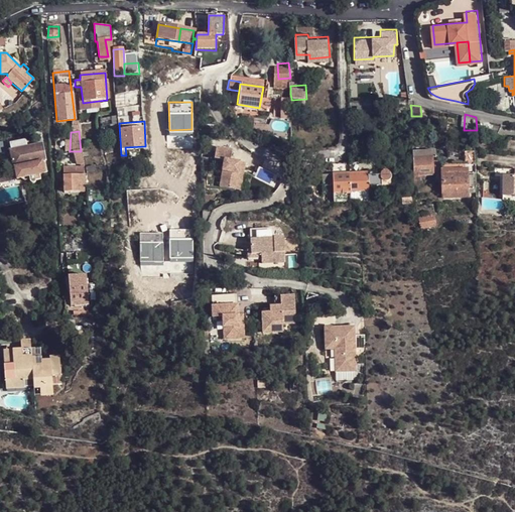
[(8,141),(9,149),(25,145),(24,140),(24,138),(8,141)]
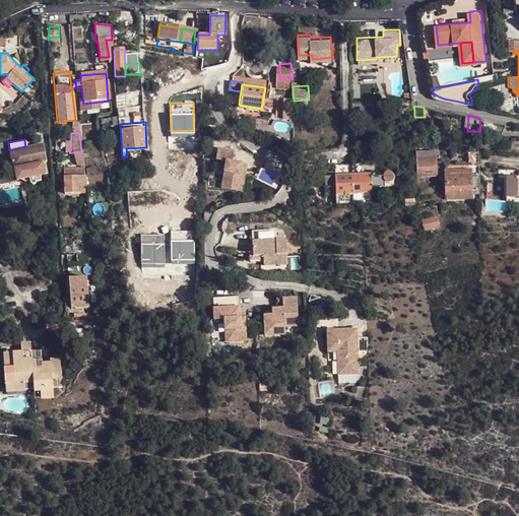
[(9,150),(8,150),(14,181),(44,175),(42,162),(45,160),(42,143),(33,145),(25,146),(9,150)]
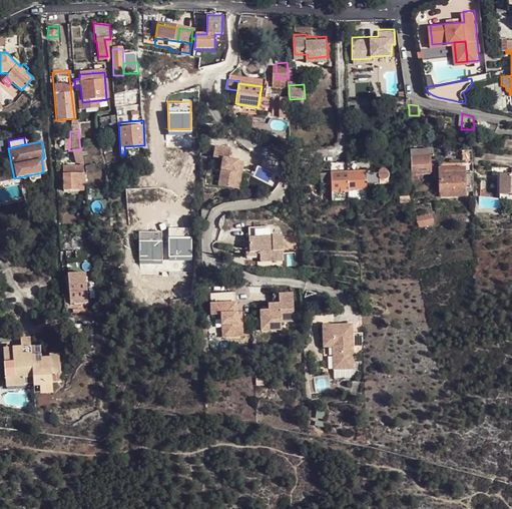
[(433,146),(411,147),(411,154),(431,153),(433,153),(433,146)]
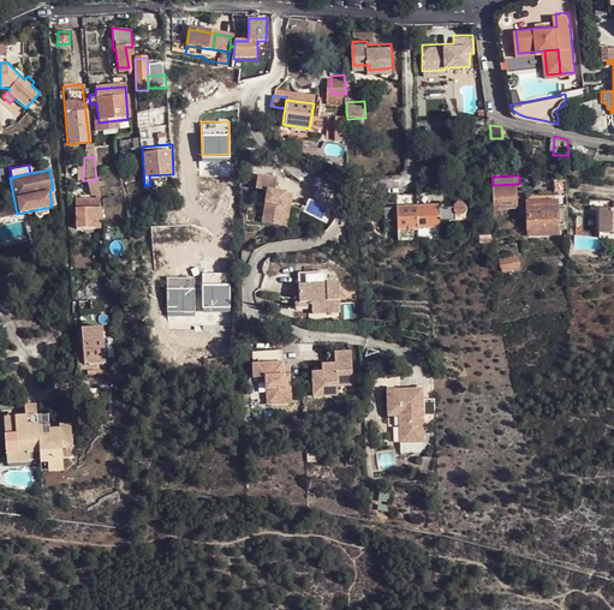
[(278,179),(257,177),(256,190),(268,192),(264,215),(272,216),(270,223),(281,226),(287,195),(274,192),(278,179)]
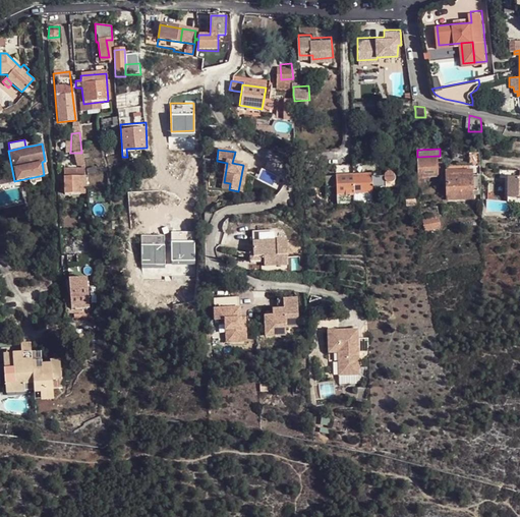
[(438,156),(417,157),(418,173),(421,173),(439,172),(438,156)]
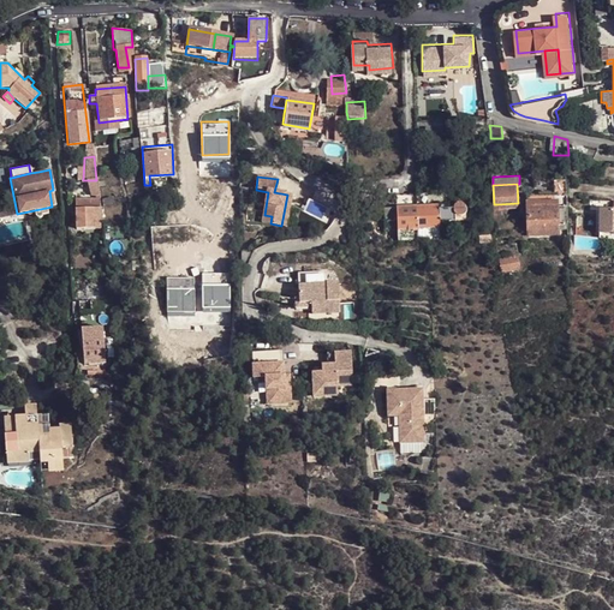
[(542,191),(528,192),(529,203),(542,202),(542,191)]
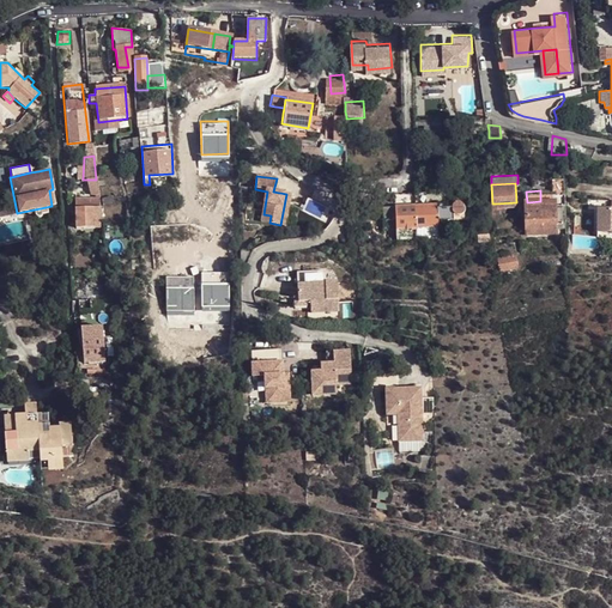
[(292,195),(286,194),(280,225),(288,226),(292,195)]
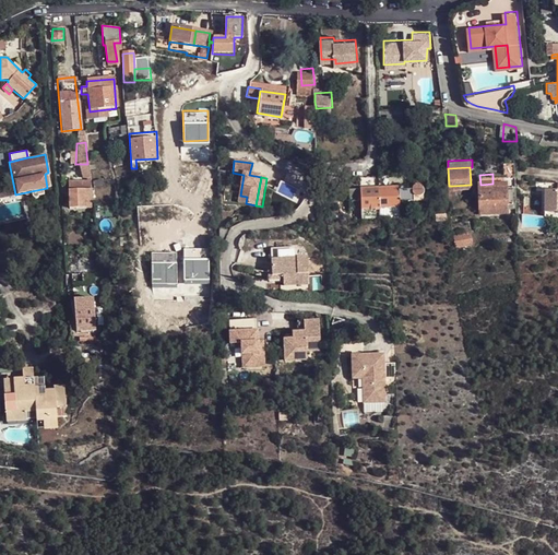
[(400,186),(380,188),(381,207),(400,207),(400,202),(414,201),(414,197),(422,197),(422,190),(423,186),(422,182),(418,180),(415,180),(412,182),(411,186),(400,186)]
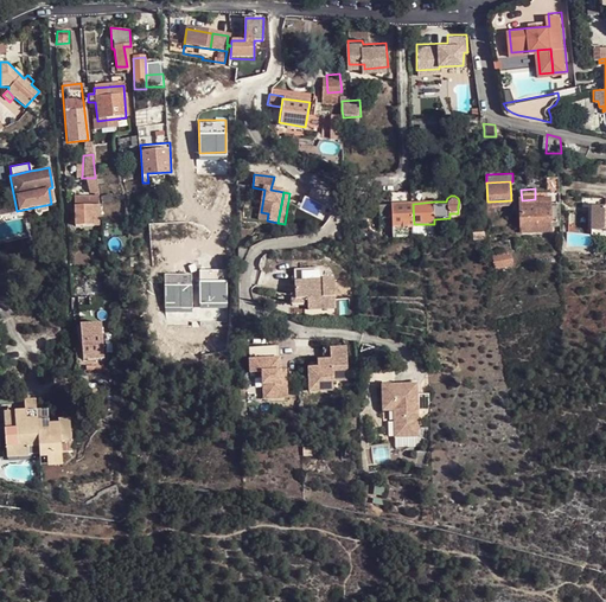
[(549,200),(521,202),(523,229),(550,228),(550,218),(549,200)]
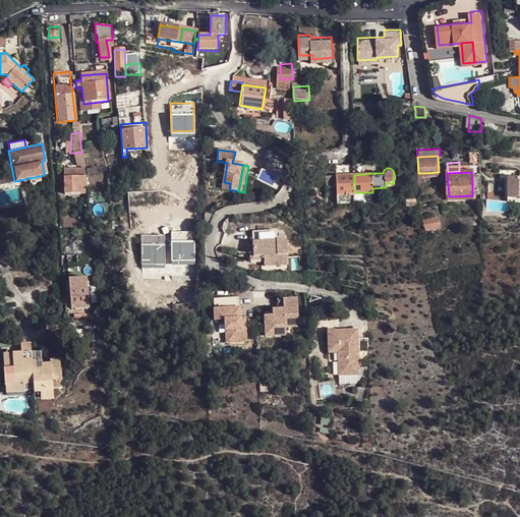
[(508,174),(507,193),(516,194),(519,193),(519,174),(519,175),(508,174)]
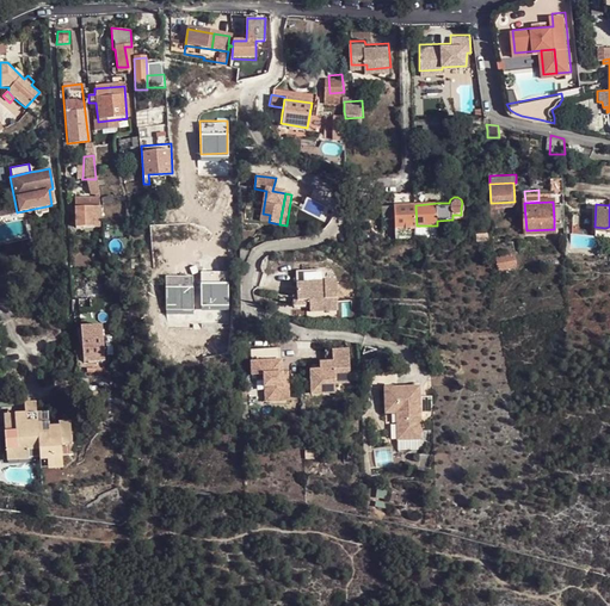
[(91,205),(73,206),(74,226),(92,224),(91,220),(91,206),(91,205)]
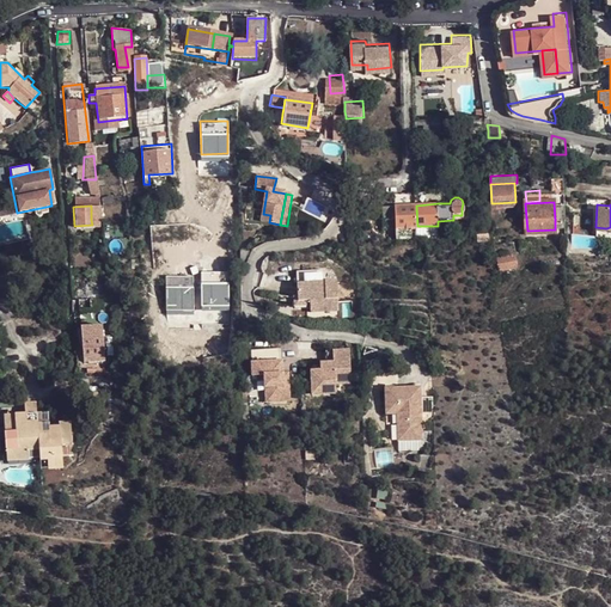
[(416,206),(396,207),(396,220),(397,238),(417,238),(417,233),(417,226),(416,206)]
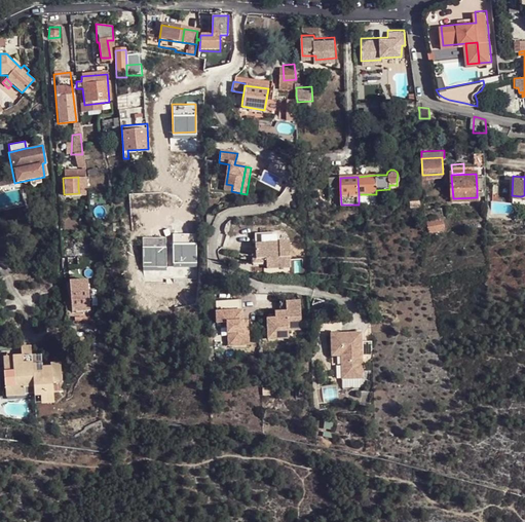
[(329,189),(340,189),(340,178),(328,178),(329,189)]
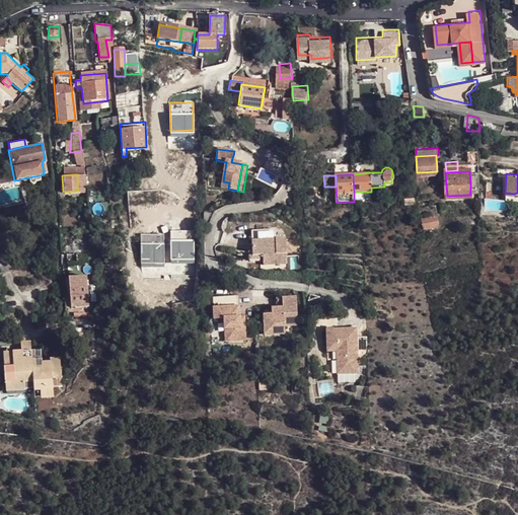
[(439,224),(437,215),(423,219),(425,227),(439,224)]
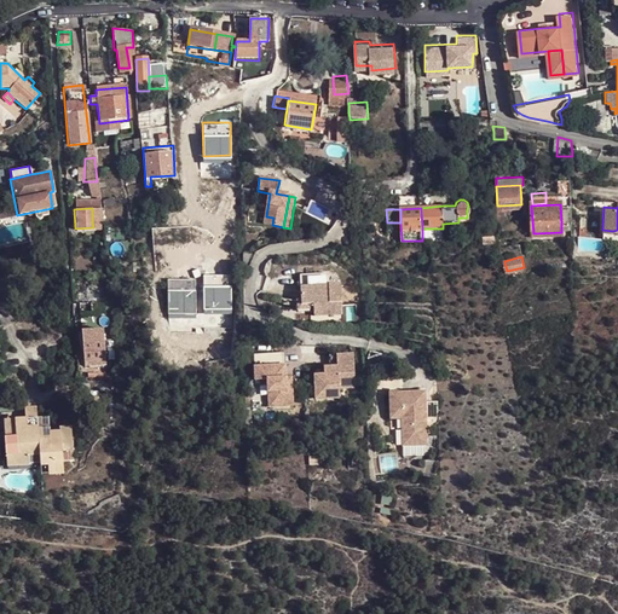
[(231,273),(202,274),(203,308),(232,307),(231,273)]
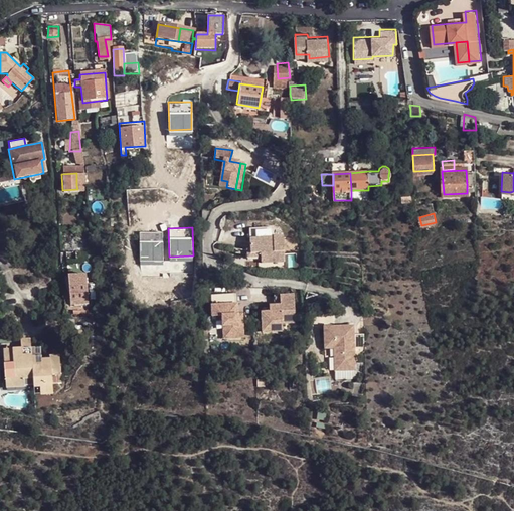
[(274,227),(250,228),(252,251),(285,250),(284,236),(275,237),(274,227)]
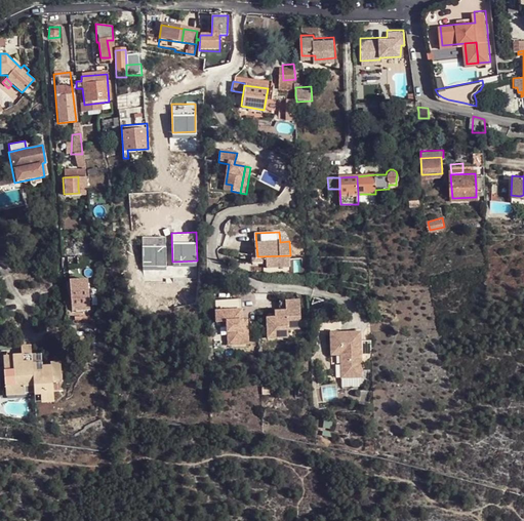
[(165,235),(142,235),(143,265),(166,266),(165,235)]
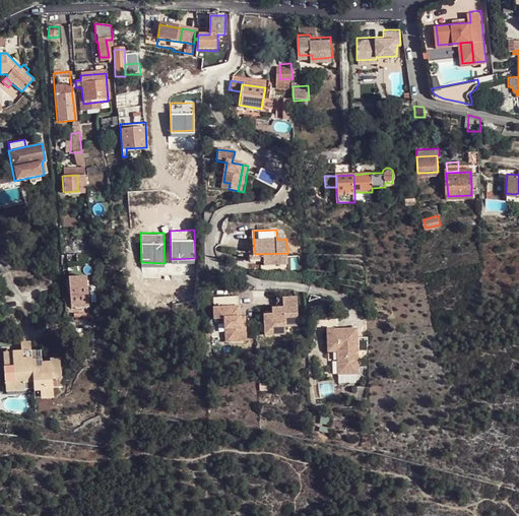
[(76,246),(66,247),(66,254),(77,254),(76,246)]
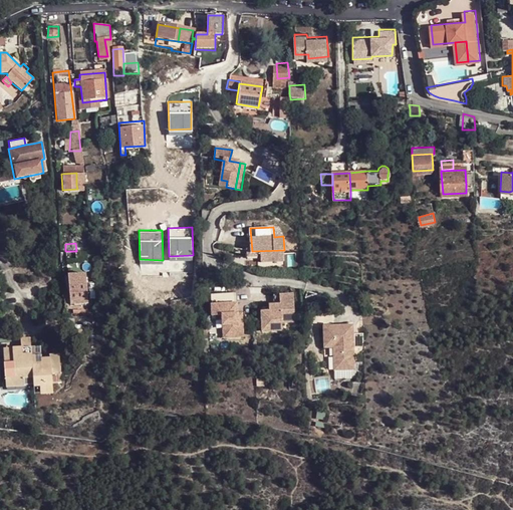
[(67,267),(67,277),(85,275),(84,267),(67,267)]
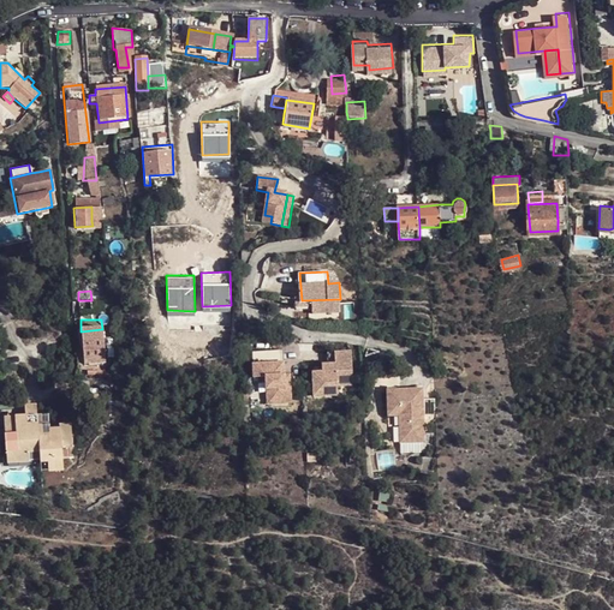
[(102,329),(81,332),(83,351),(84,365),(105,365),(102,329)]
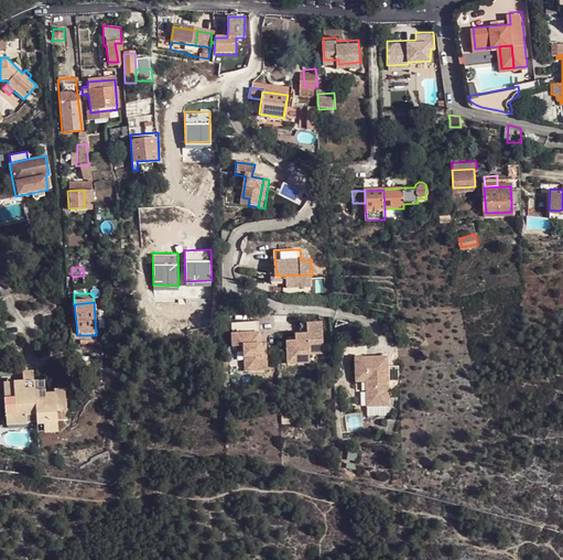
[(261,318),(234,320),(235,330),(262,329),(261,318)]
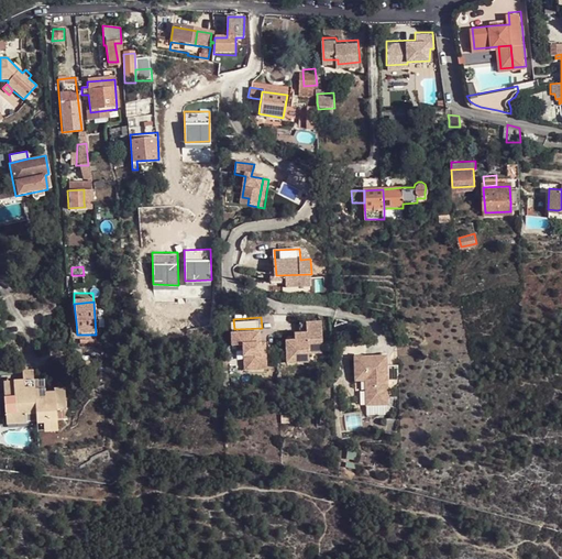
[(295,337),(286,338),(287,359),(301,358),(301,350),(300,348),(322,348),(320,319),(299,320),(300,329),(300,337),(295,337)]
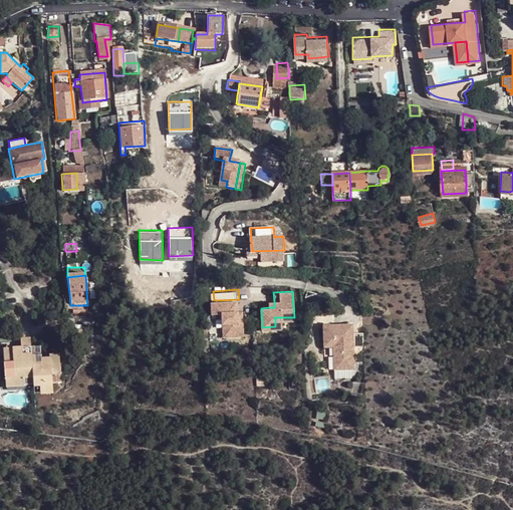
[(239,299),(214,300),(214,311),(225,310),(225,332),(240,331),(239,309),(239,299)]
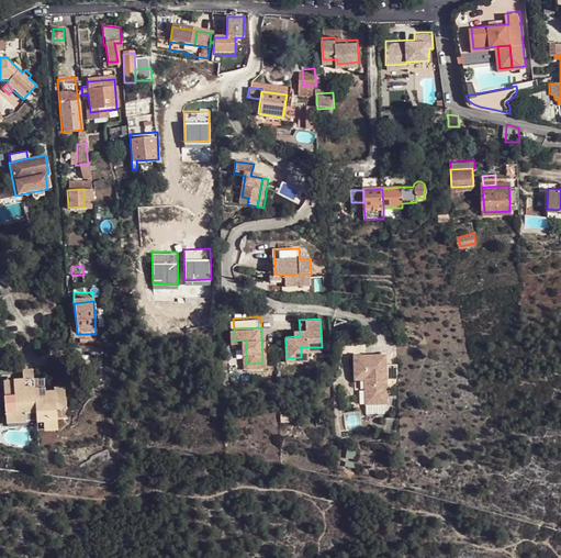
[(383,353),(351,353),(351,371),(365,371),(366,384),(362,384),(362,399),(385,398),(383,353)]
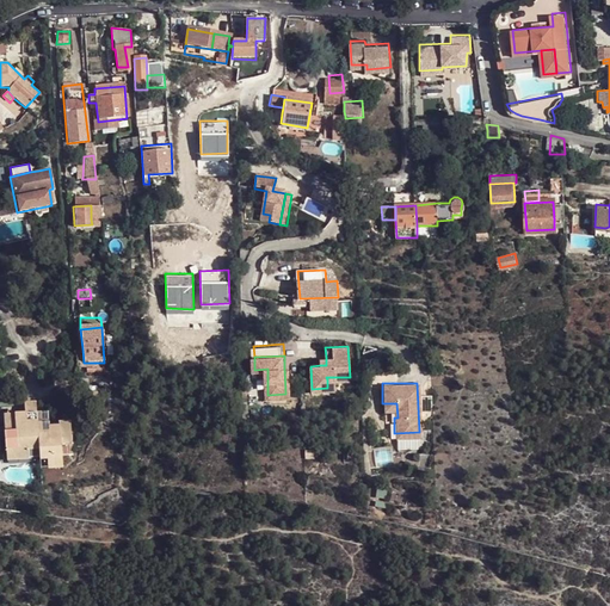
[(26,457),(26,449),(37,447),(35,410),(34,400),(22,401),(23,410),(1,413),(4,459),(26,457)]
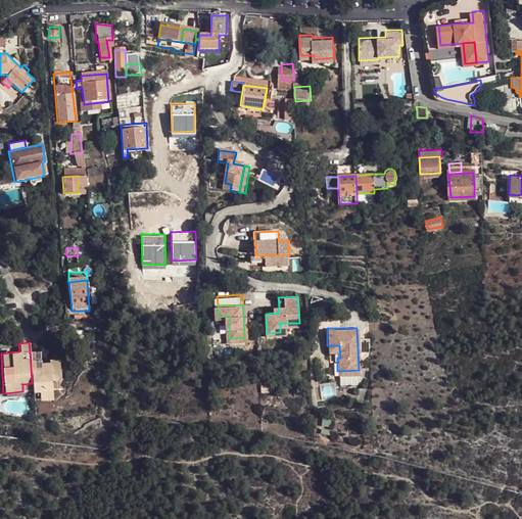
[(339,345),(327,345),(327,348),(336,348),(337,358),(340,358),(339,345)]
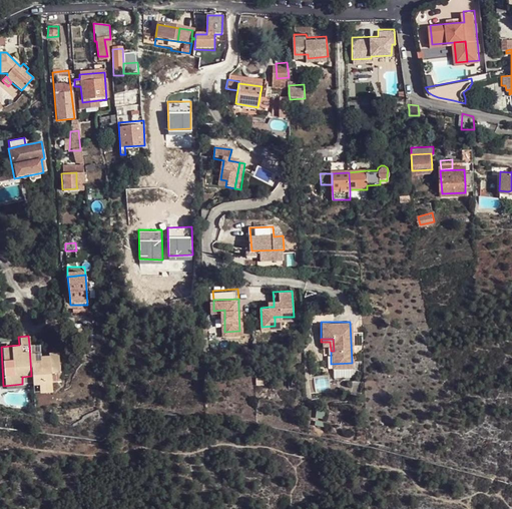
[(38,344),(29,345),(31,376),(32,385),(37,385),(38,392),(51,391),(50,381),(59,380),(57,352),(47,352),(48,355),(39,356),(38,344)]
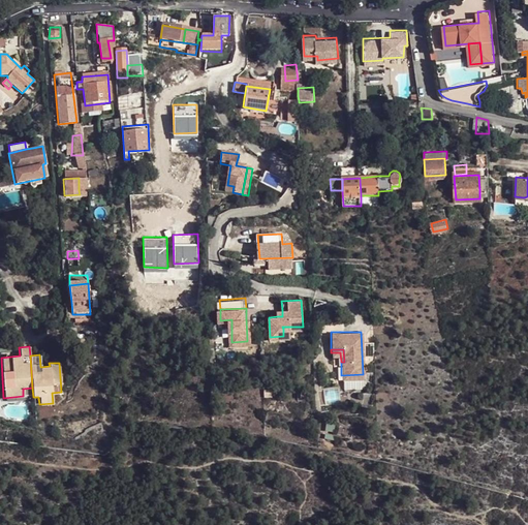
All buildings are outlined.
